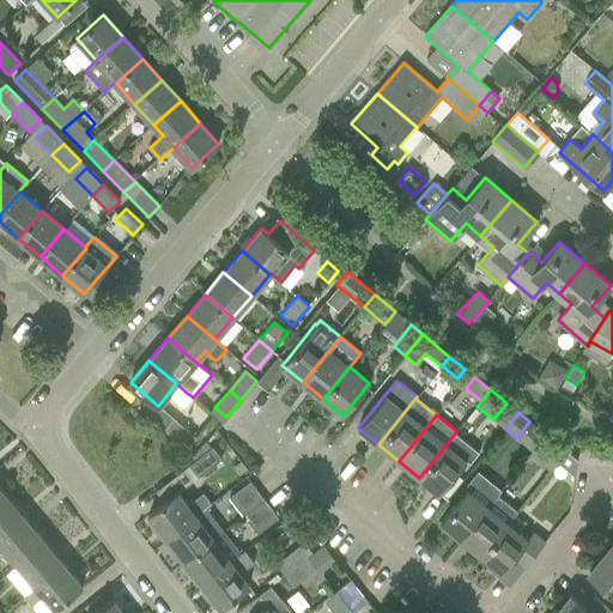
[(175,418),(164,430),(187,449),(198,437),(175,418)]
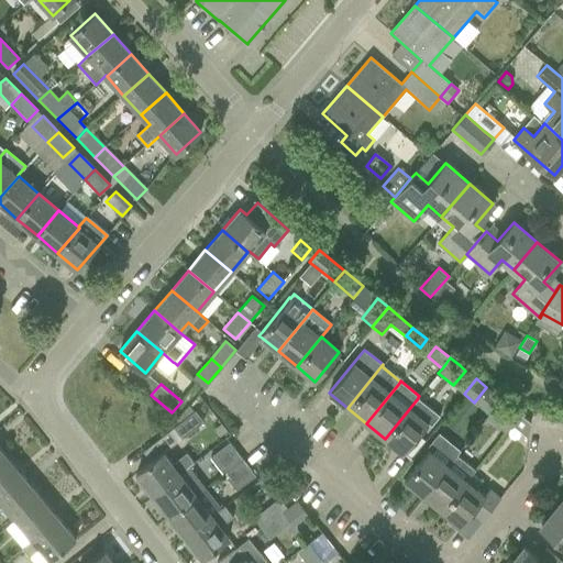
[(418,398),(385,439),(404,453),(428,423),(431,427),(439,415),(418,398)]
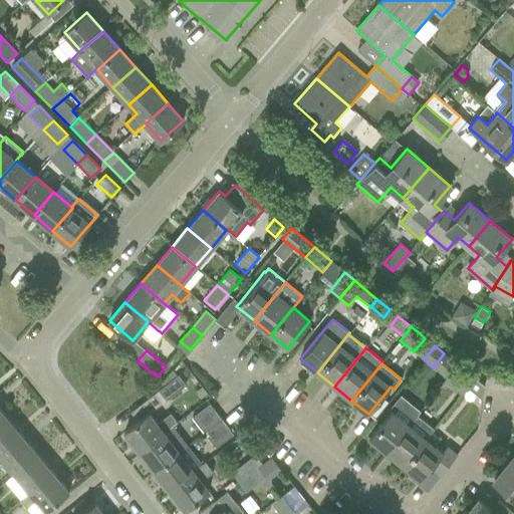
[(465,370),(454,384),(464,393),(468,389),(475,378),(465,370)]
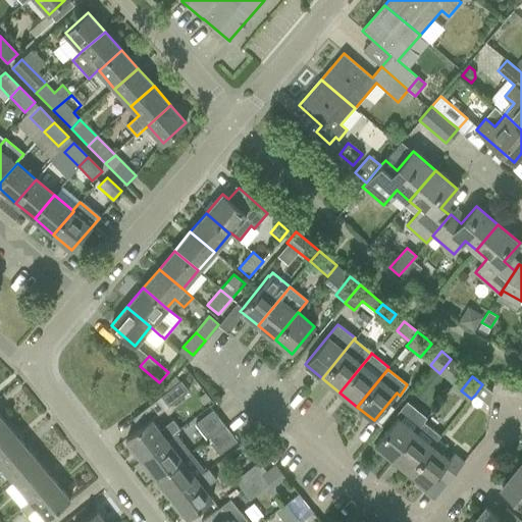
[(181,381),(161,397),(168,406),(189,390),(181,381)]
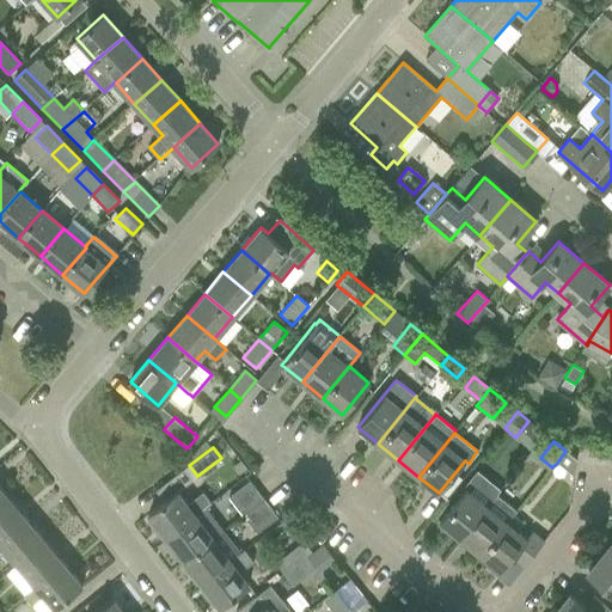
[(476,477),(466,489),(440,522),(459,538),(496,493),(476,477)]
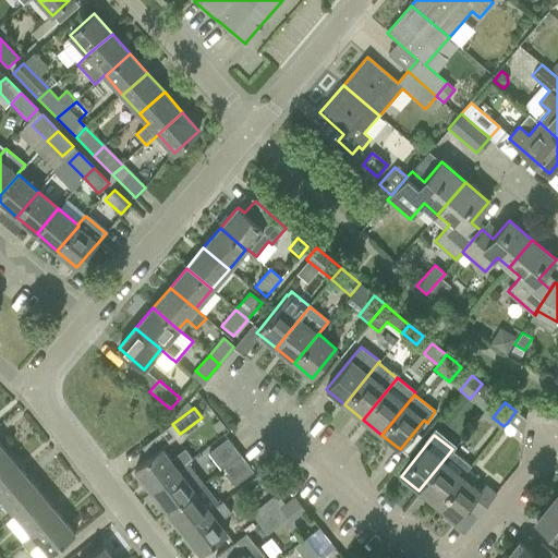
[(221,470),(241,455),(228,437),(208,452),(221,470)]
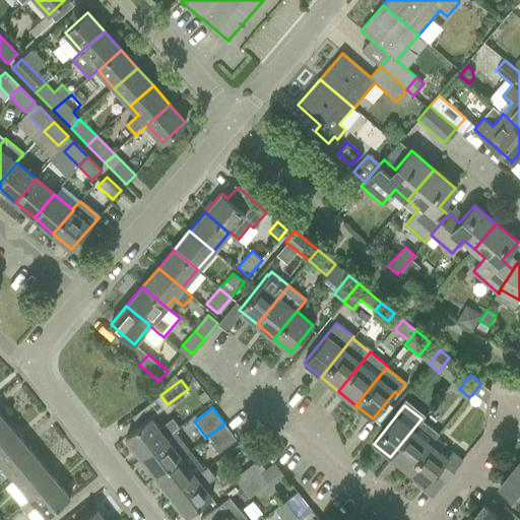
[(151,417),(127,437),(128,438),(125,440),(125,443),(130,449),(133,449),(135,447),(142,456),(174,432),(179,428),(173,418),(159,429),(151,417)]
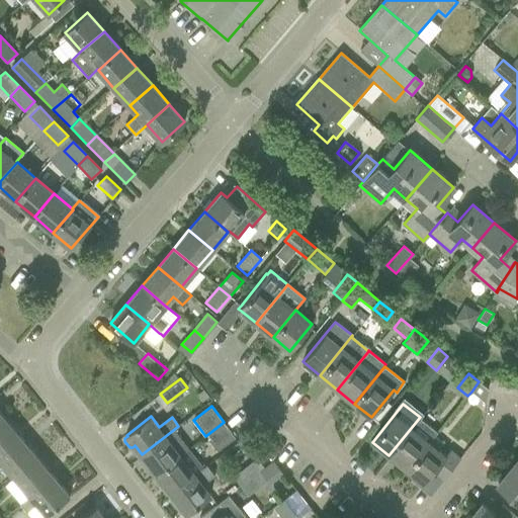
[(420,417),(389,455),(407,469),(429,441),(437,431),(420,417)]
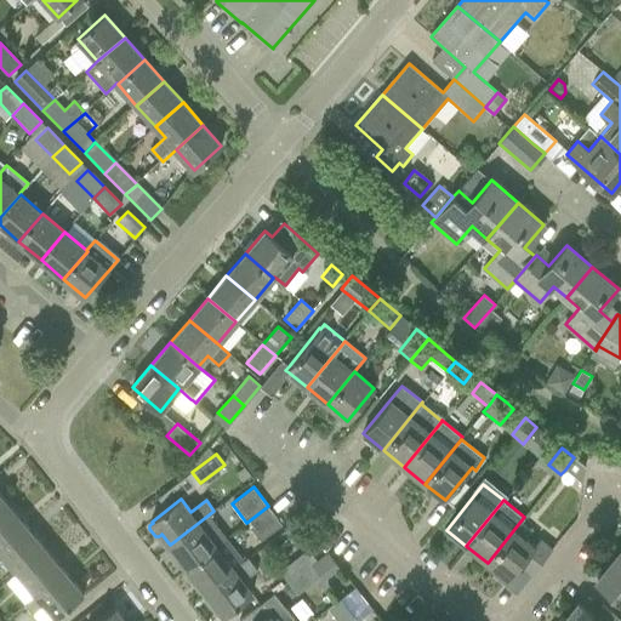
[(0,550),(27,527),(9,505),(0,511),(0,550)]
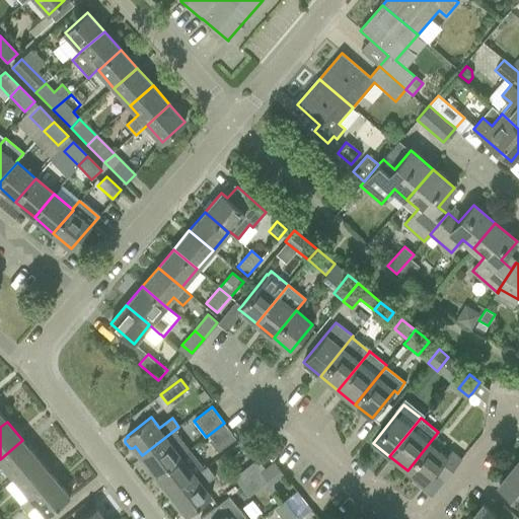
[(224,423),(206,437),(217,452),(235,438),(224,423)]
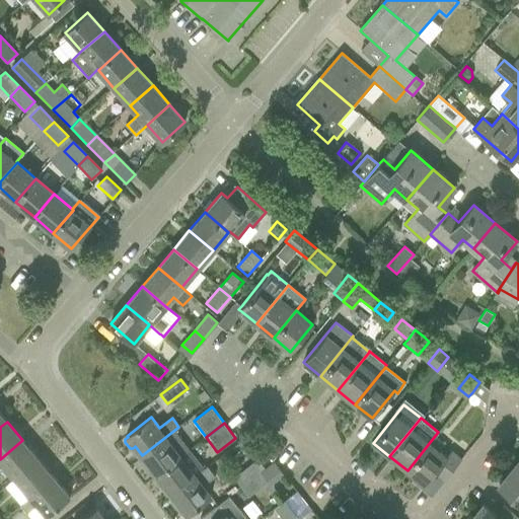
[(173,431),(142,455),(148,464),(146,465),(146,468),(150,474),(153,475),(155,473),(157,474),(189,450),(173,431)]
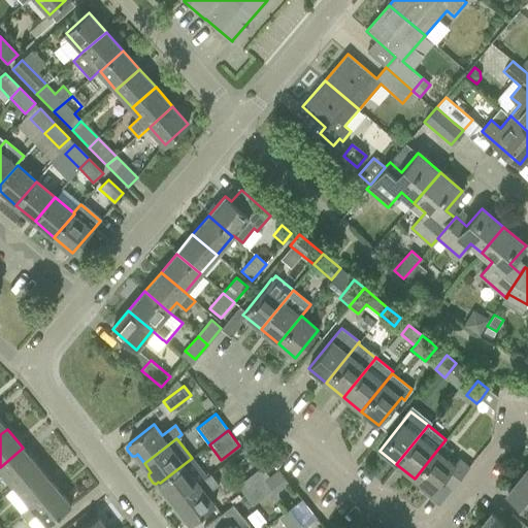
[(437,450),(415,479),(422,485),(432,493),(442,481),(452,488),(469,466),(460,459),(456,464),(447,457),(452,452),(442,443),(437,450)]
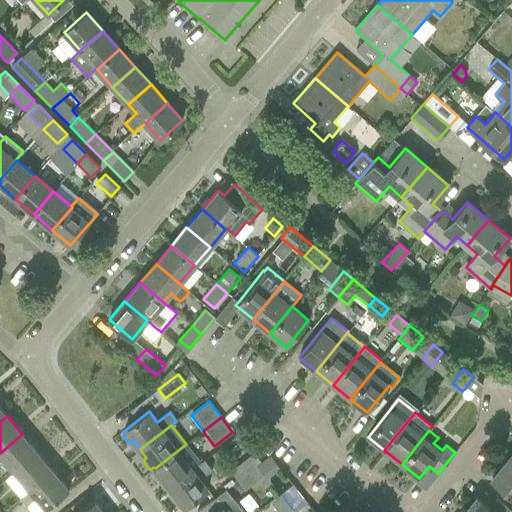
[(38,452),(22,434),(0,453),(0,454),(15,472),(38,452)]
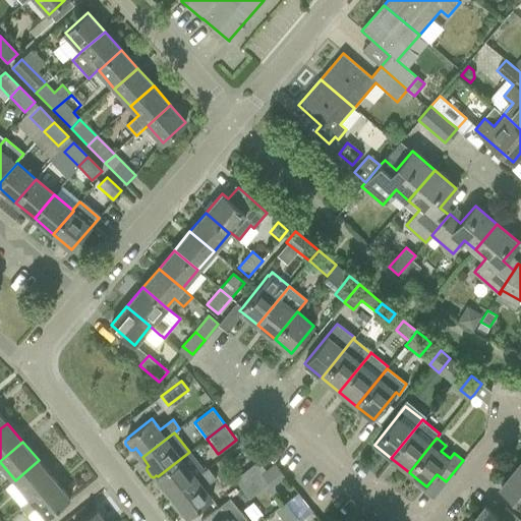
[(189,452),(158,476),(158,477),(156,479),(155,482),(160,488),(163,488),(165,486),(172,496),(205,471),(189,452)]
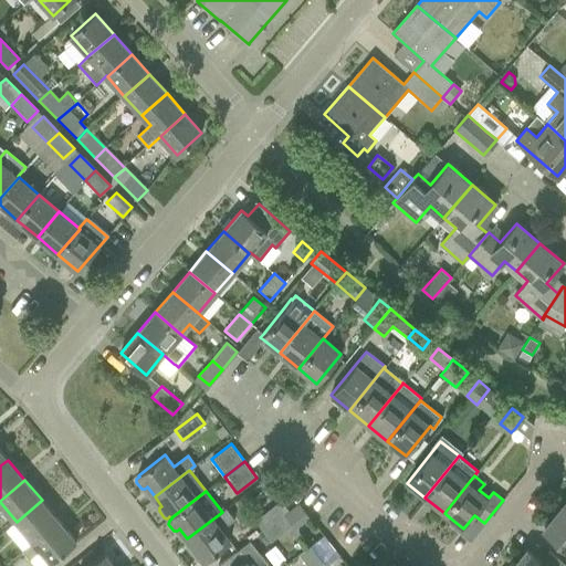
[(42,500),(17,522),(33,543),(59,521),(42,500)]
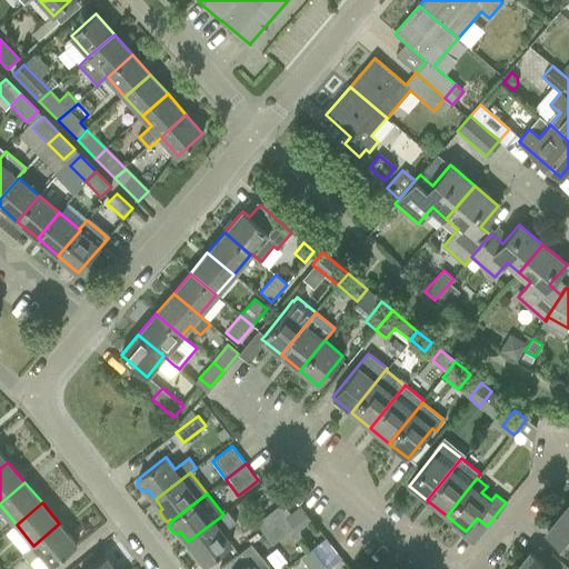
[(277,507),(257,522),(265,533),(290,513),(282,502),(277,507)]
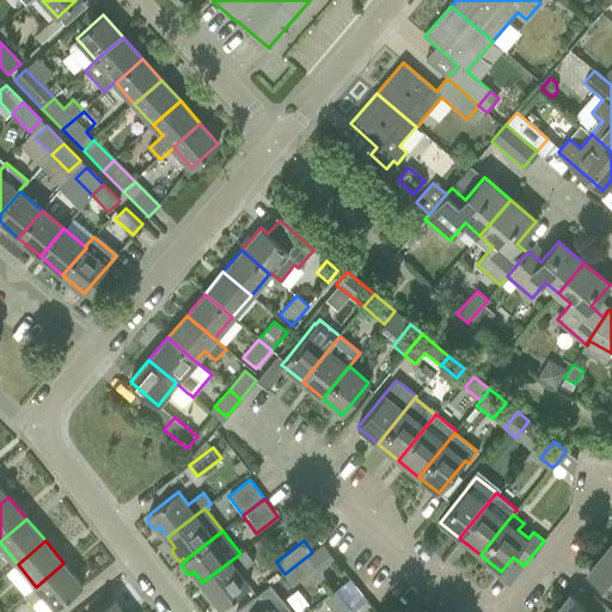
[(611,543),(588,571),(611,591),(611,543)]
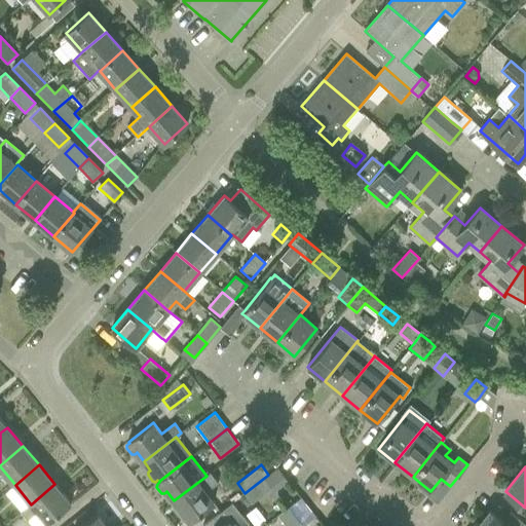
[(210,473),(207,476),(174,500),(181,510),(178,512),(178,514),(183,521),(185,521),(188,519),(189,521),(214,501),(205,492),(218,483),(210,473)]
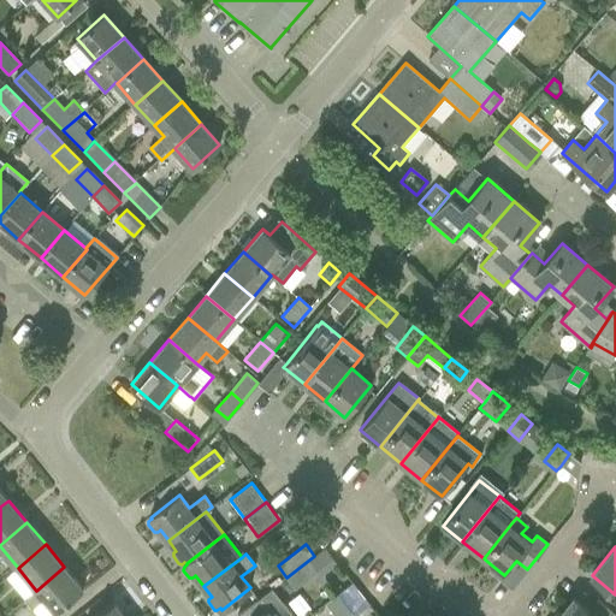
[(314,556),(286,578),(295,590),(323,568),(314,556)]
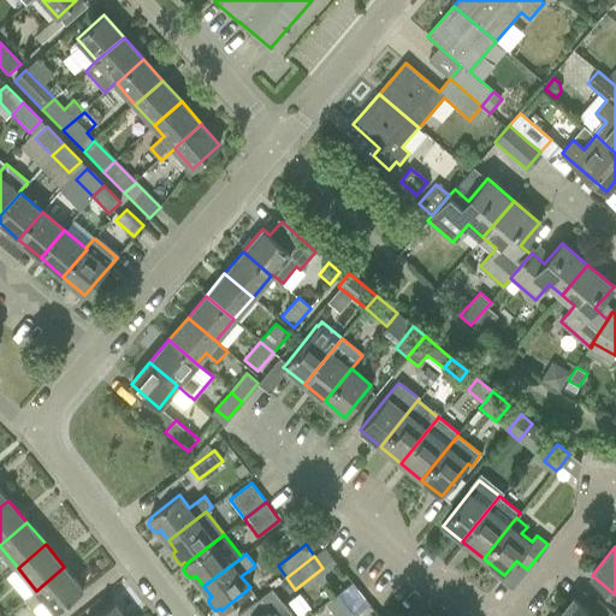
[(64,567),(36,591),(24,600),(33,610),(45,599),(55,612),(83,588),(64,567)]
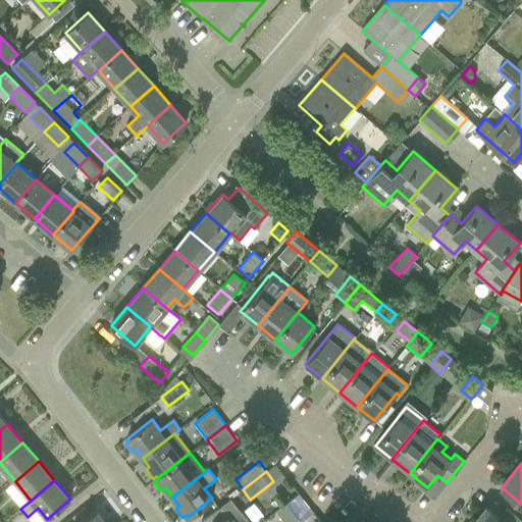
[(248,521),(230,499),(217,509),(201,521),(202,521),(248,521)]
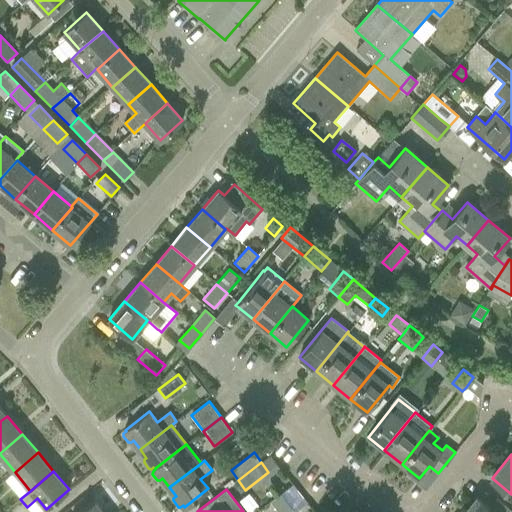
[(280,494),(268,503),(274,511),(288,511),(292,509),(280,494)]
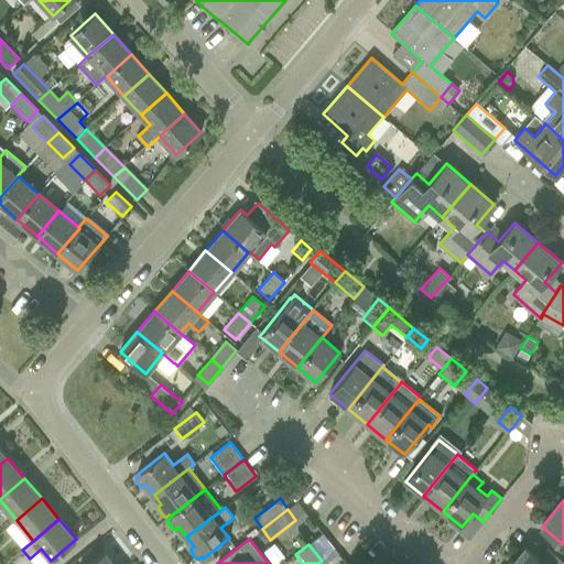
[(525,549),(511,563),(563,563),(563,562),(548,549),(539,560),(525,549)]
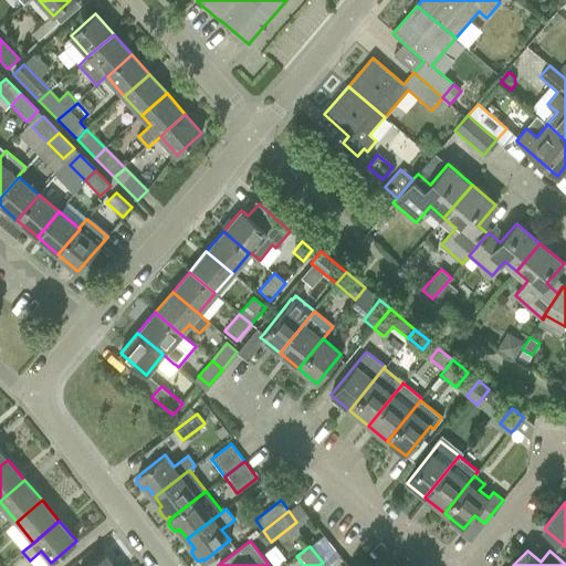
[(114,565),(104,553),(86,565),(114,565)]
